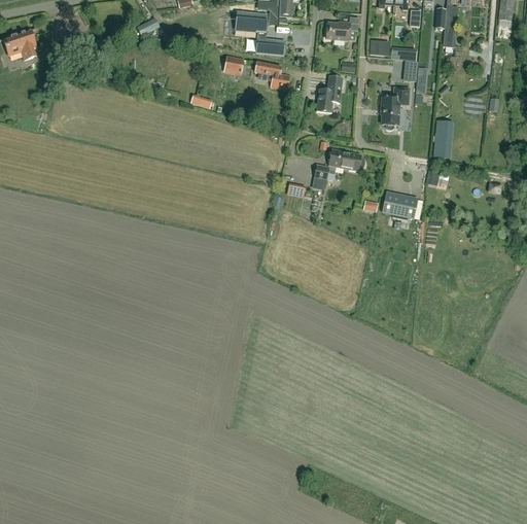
[(279,0),(279,14),(289,15),(290,0),(279,0)]
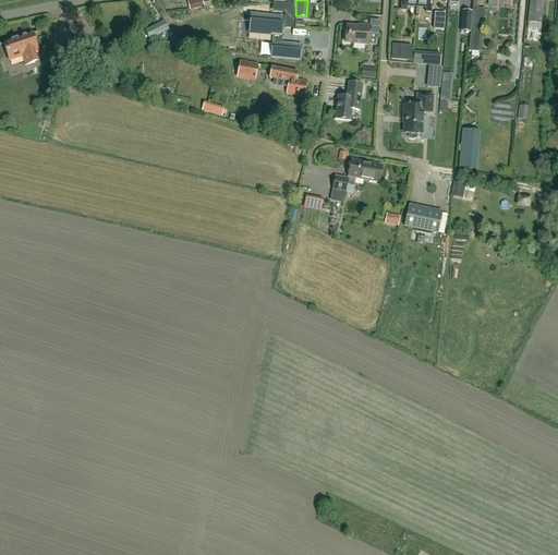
[(415,0),(415,3),(425,4),(425,10),(431,10),(431,0),(415,0)]
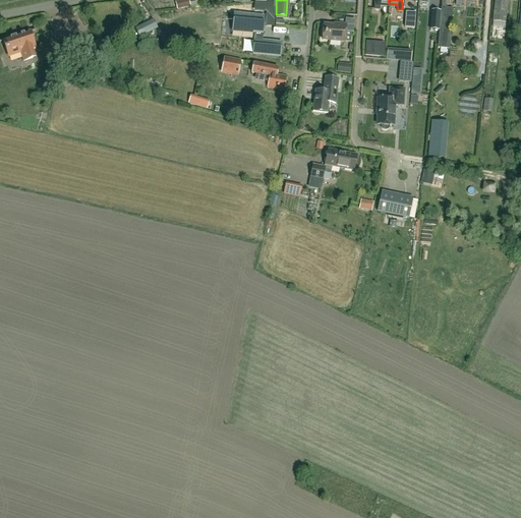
[(506,20),(509,0),(496,0),(494,19),(506,20)]
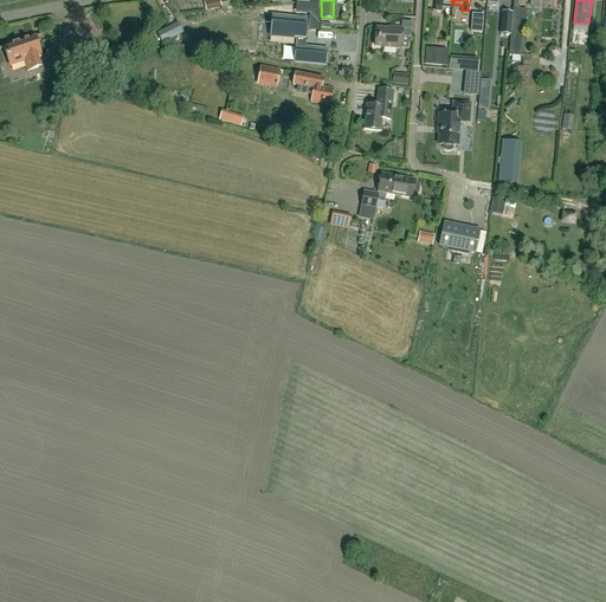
[(513,7),(511,31),(511,32),(521,32),(523,7),(513,7)]
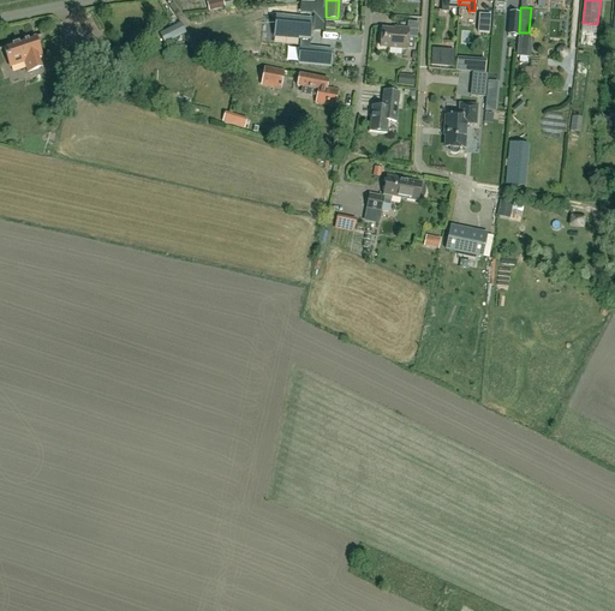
[(507,31),(518,33),(519,10),(509,10),(507,31)]
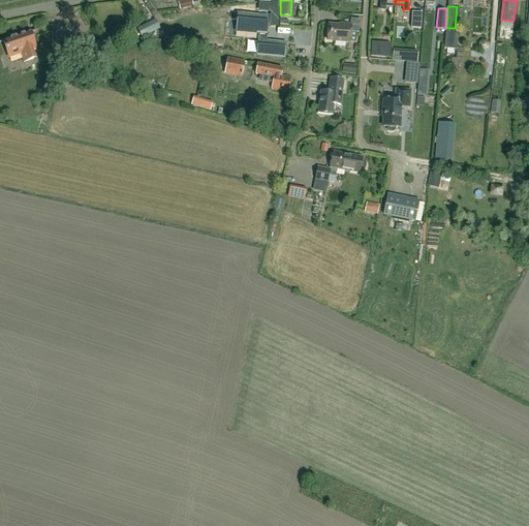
[(419,27),(421,11),(411,10),(410,26),(419,27)]
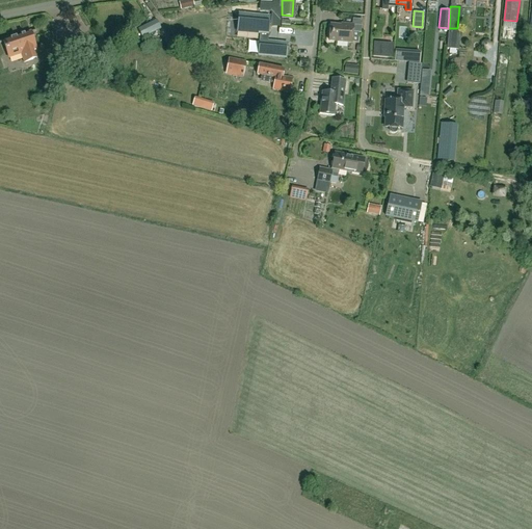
[(260,30),(258,53),(286,55),(287,41),(267,38),(269,15),(238,11),(236,28),(260,30)]
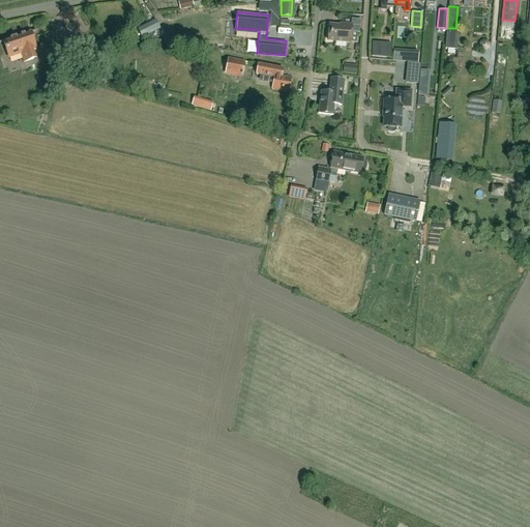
[(345,24),(328,23),(327,38),(350,40),(351,30),(359,31),(360,18),(352,17),(351,23),(345,22),(345,24)]
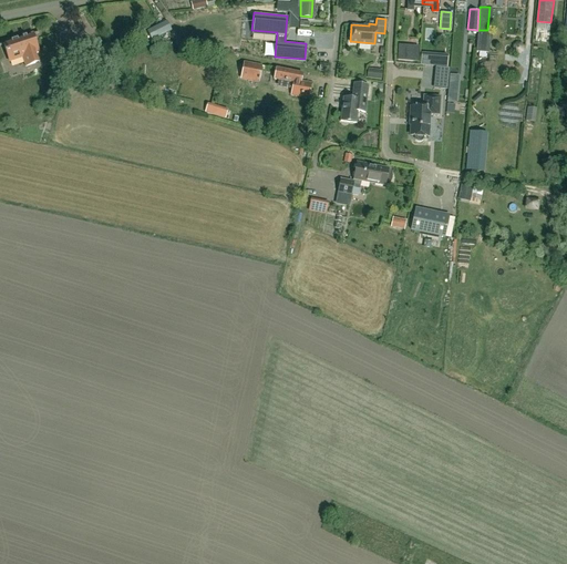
[(0,42),(3,42),(10,59),(22,54),(26,63),(38,59),(38,60),(39,60),(35,51),(39,50),(32,32),(39,30),(39,29),(0,41),(0,42)]
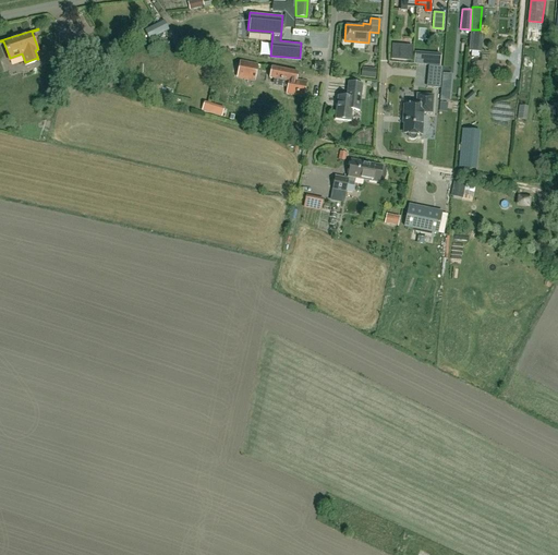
[(505,50),(516,49),(514,41),(504,43),(505,50)]
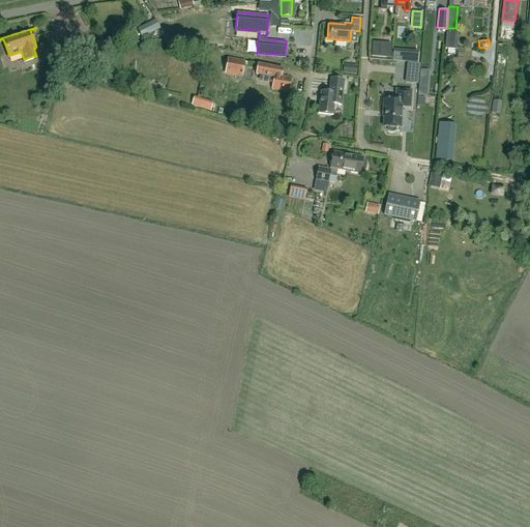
[(390,42),(373,41),(371,55),(389,56),(390,42)]
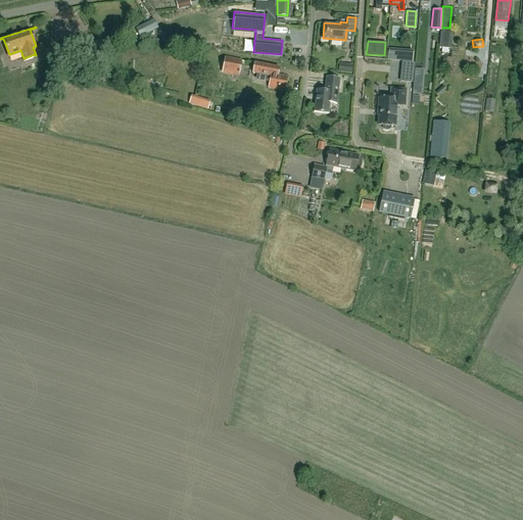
[(413,48),(388,47),(388,56),(412,57),(413,48)]
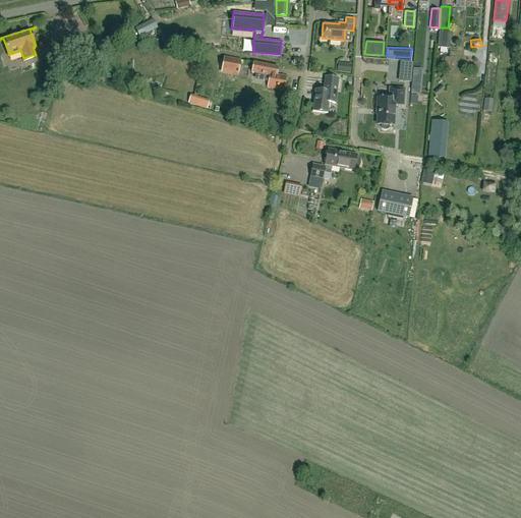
[(431,53),(431,71),(453,72),(454,48),(440,47),(440,53),(431,53)]
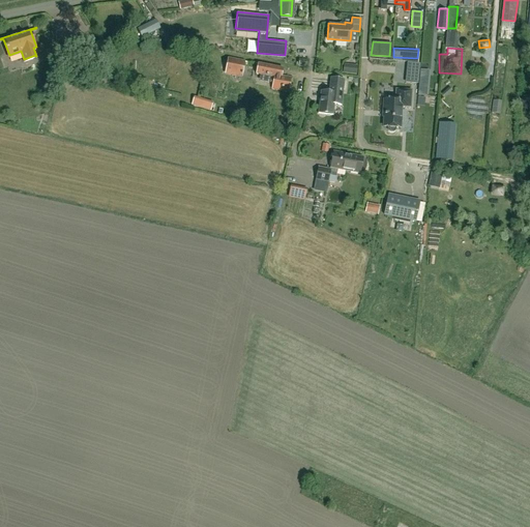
[(225,71),(242,76),(245,58),(228,55),(225,71)]
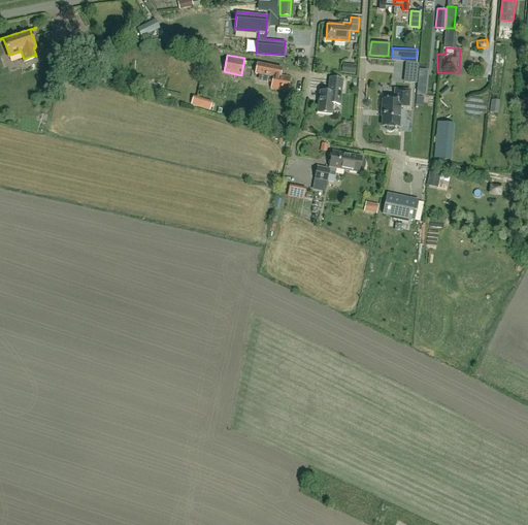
[(417,61),(405,60),(403,79),(416,80),(417,61)]
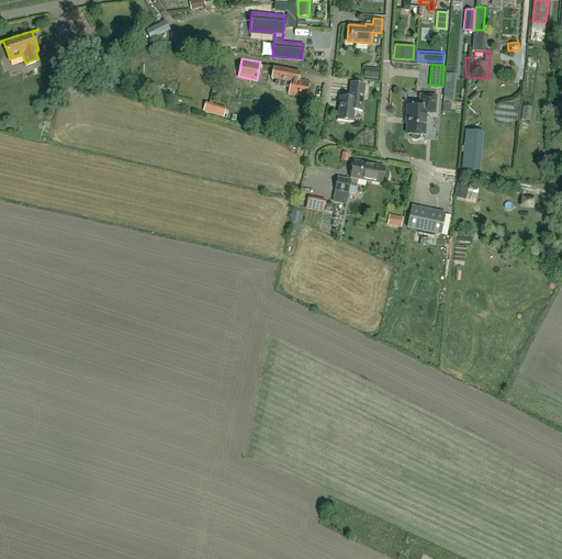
[(289,92),(306,96),(308,80),(299,78),(301,70),(272,65),(271,74),(291,77),(289,92)]
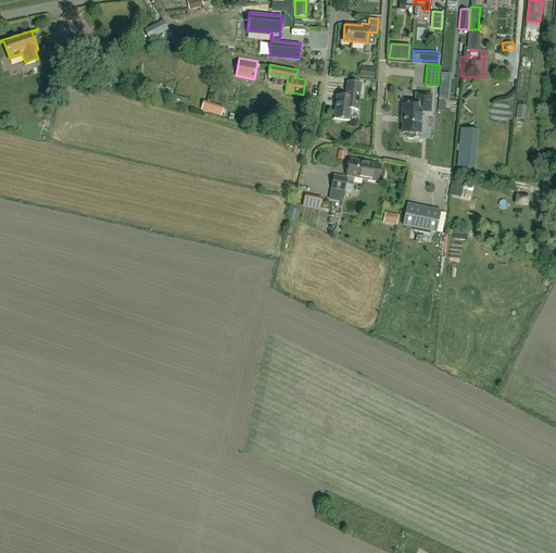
[(373,76),(374,67),(361,66),(359,74),(373,76)]
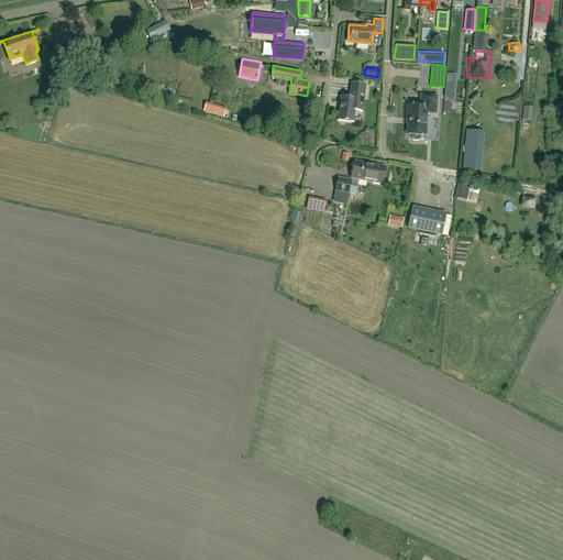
[(446,72),(443,98),(452,99),(454,72),(446,72)]
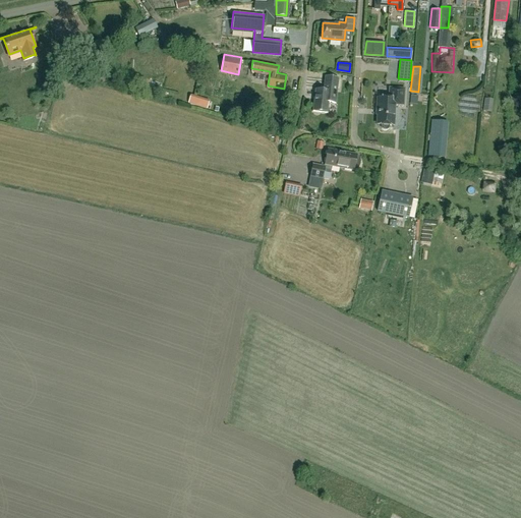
[(328,111),(329,100),(335,101),(336,92),(338,76),(325,74),(324,89),(315,88),(313,109),(328,111)]
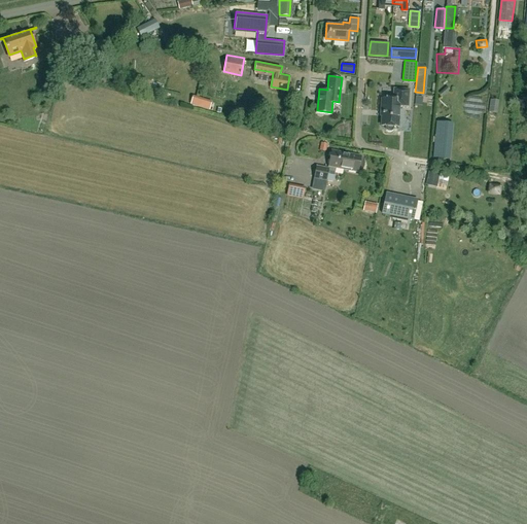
[(393,86),(393,97),(381,96),(381,108),(382,108),(381,124),(385,124),(385,126),(386,128),(388,129),(390,129),(392,128),(393,127),(393,124),(397,125),(398,103),(407,103),(408,88),(393,86)]
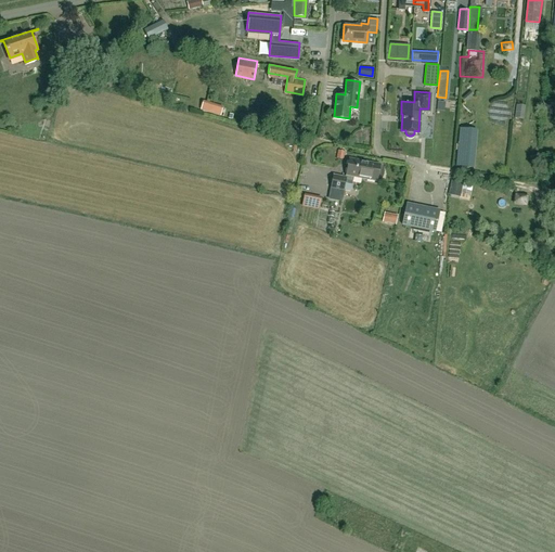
[(457,126),(454,164),(473,165),(476,128),(457,126)]
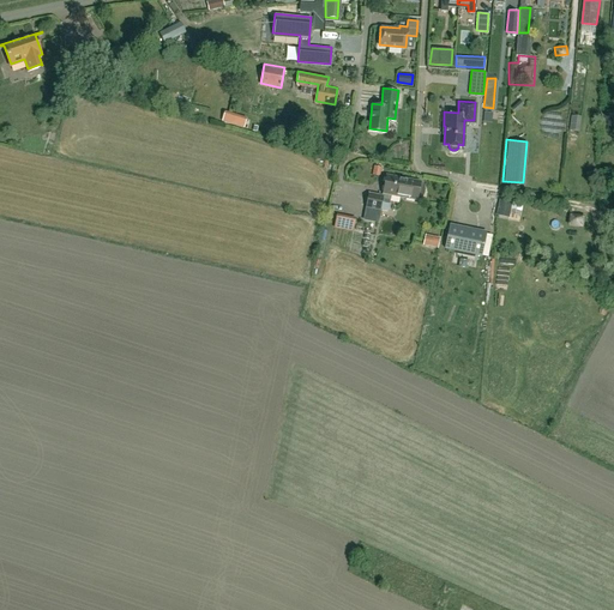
[(379,176),(381,167),(373,165),(371,175),(379,176)]
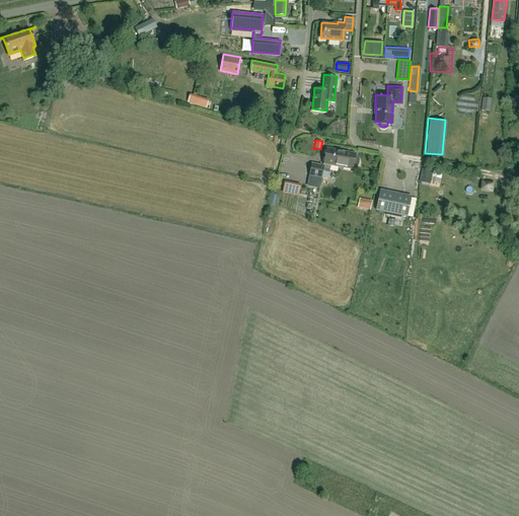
[(321,174),(327,175),(329,163),(352,167),(352,166),(356,167),(356,166),(357,164),(358,163),(359,162),(359,160),(359,159),(359,157),(359,156),(358,155),(358,153),(355,153),(355,152),(326,147),(323,163),(311,161),(309,173),(321,175),(321,174)]
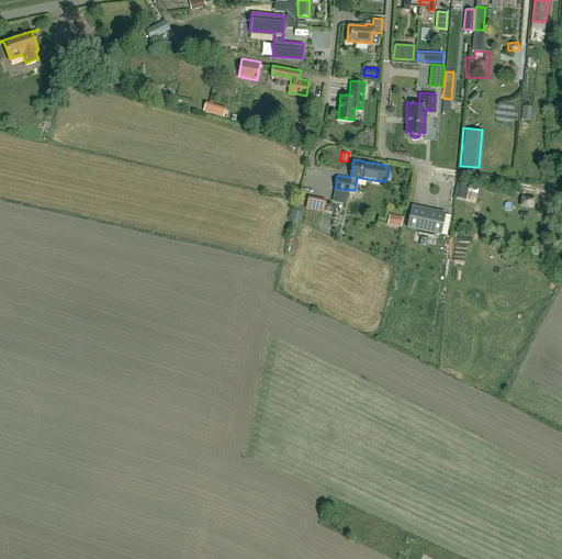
[(468,183),(457,181),(454,191),(465,193),(468,183)]
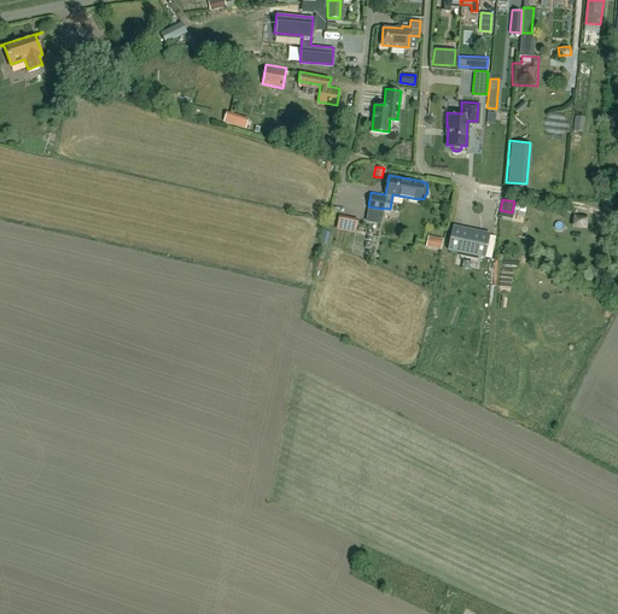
[(336,229),(355,233),(359,221),(338,216),(336,229)]
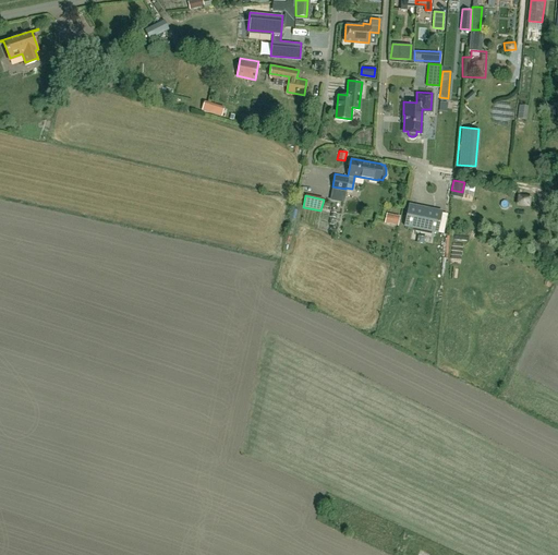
[(443,208),(409,202),(404,225),(438,231),(443,208)]
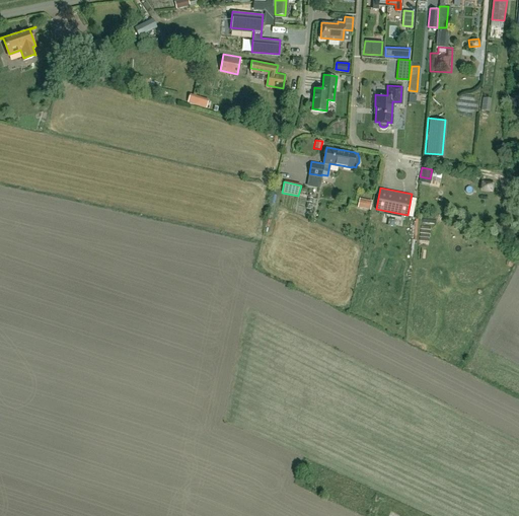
[(369,208),(370,200),(359,198),(358,206),(369,208)]
